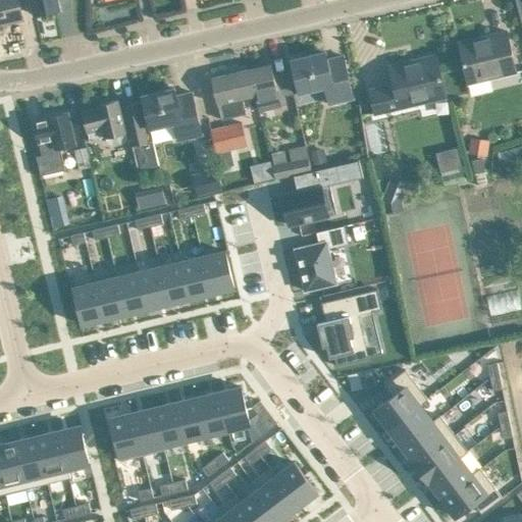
[(0,0),(0,22),(23,17),(18,0),(0,0)]
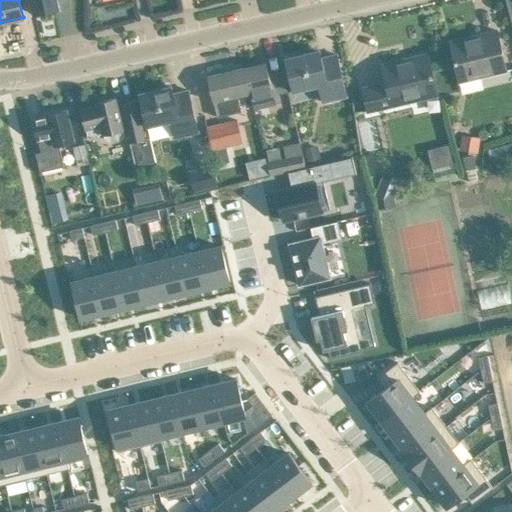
[(30,0),(33,13),(59,8),(57,0),(30,0)]
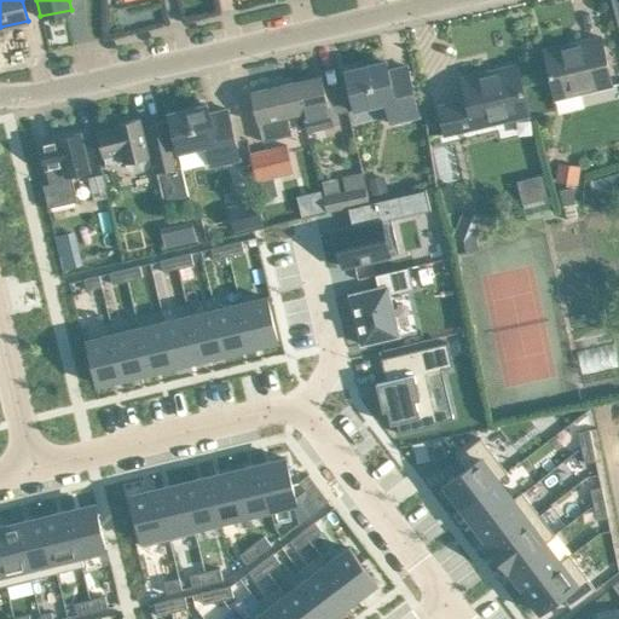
[(544,50),(550,73),(556,98),(612,85),(601,36),(577,42),(578,46),(547,53),(545,50),(544,50)]
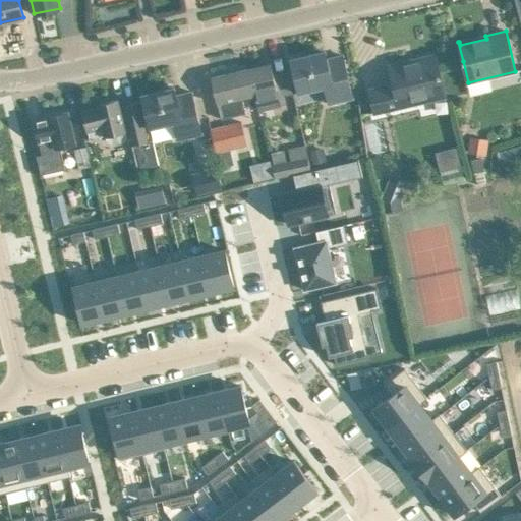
[(353,100),(347,74),(342,55),(327,59),(325,51),(291,59),(298,92),(324,84),(330,105),(353,100)]
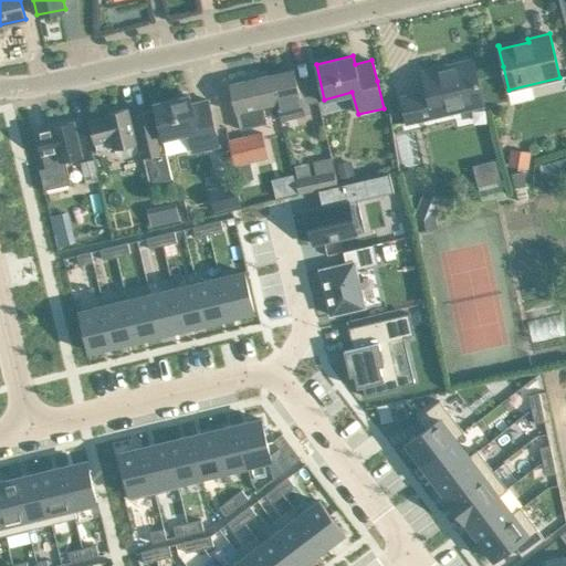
[(401,97),(408,125),(484,107),(482,100),(472,59),(422,71),(427,91),(401,97)]
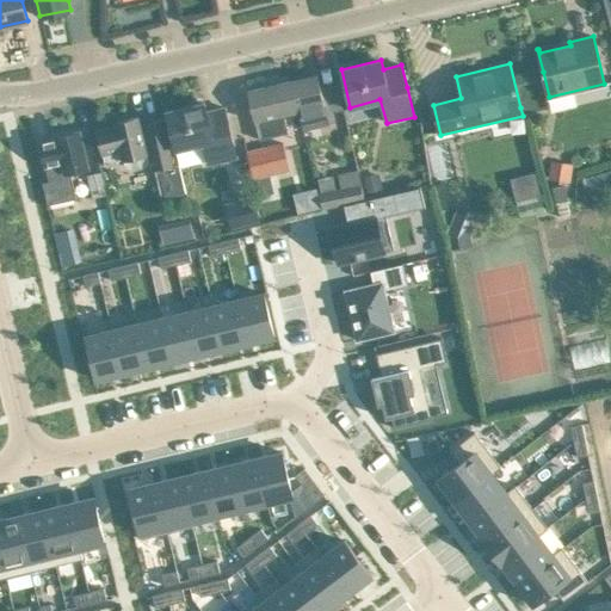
[(321,87),(318,75),(289,81),(296,112),(300,111),(306,130),(334,123),(325,86),(321,87)]
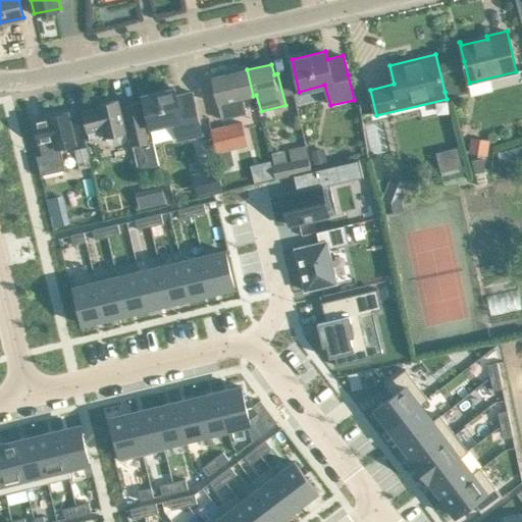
[(243,99),(253,96),(247,69),(211,77),(221,118),(247,111),(243,99)]
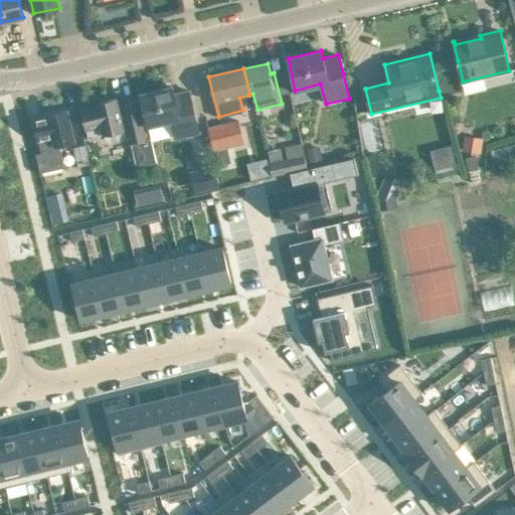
[(153,141),(175,136),(176,138),(199,133),(189,91),(174,94),(172,86),(140,94),(148,127),(149,127),(153,141)]
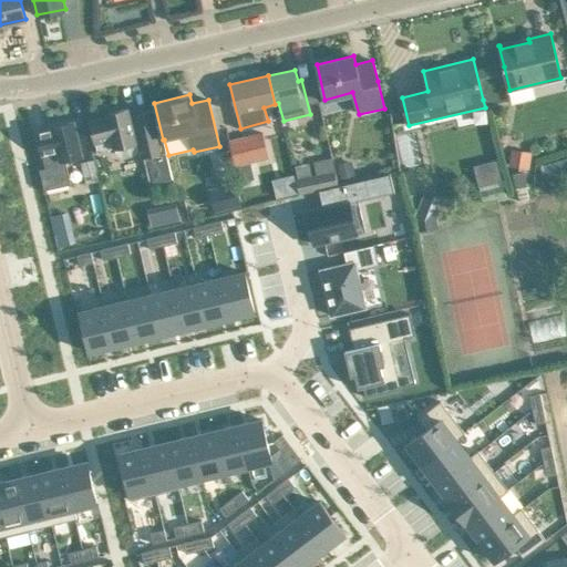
[(106,114),(106,116),(92,120),(99,152),(112,148),(116,147),(117,152),(120,154),(121,155),(124,156),(126,157),(129,156),(131,156),(133,154),(134,153),(135,151),(136,148),(137,147),(133,130),(129,109),(106,114)]
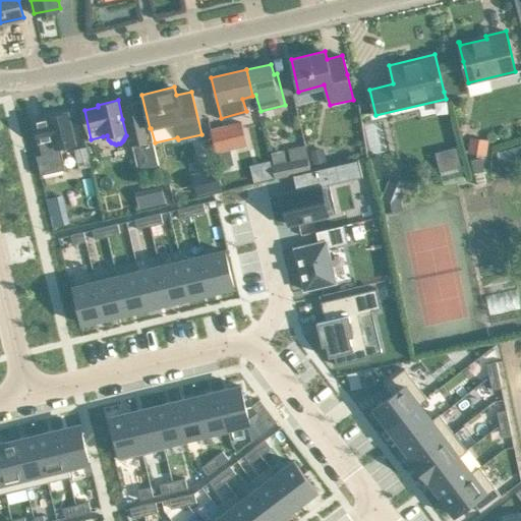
[(153,140),(149,141),(138,102),(123,106),(138,169),(159,165),(153,140)]
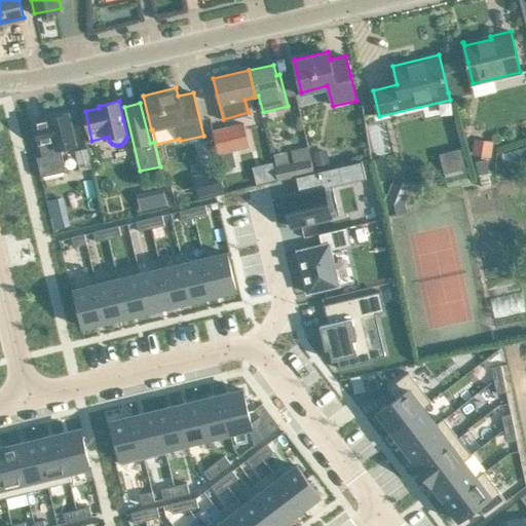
[(76,144),(74,133),(69,112),(48,117),(49,119),(36,122),(44,155),(38,157),(41,175),(66,170),(61,148),(76,144)]
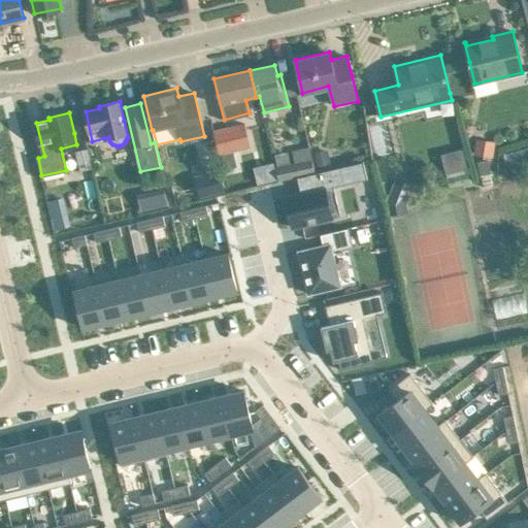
[(251,154),(250,147),(253,146),(245,123),(213,132),(222,163),(242,158),(241,156),(251,154)]
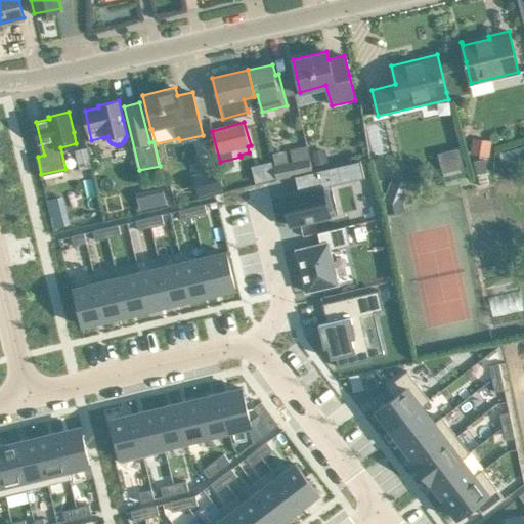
[(485,129),(483,144),(501,146),(504,131),(485,129)]
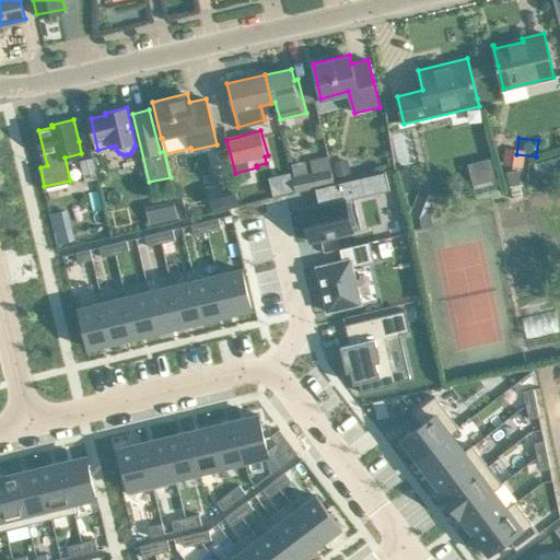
[(316,188),(335,183),(329,156),(311,161),(313,173),(291,177),(295,193),(316,188)]
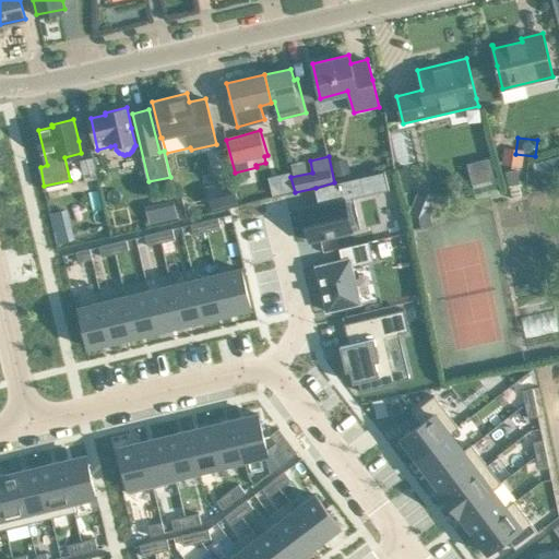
[(85,181),(98,178),(94,157),(80,161),(85,181)]
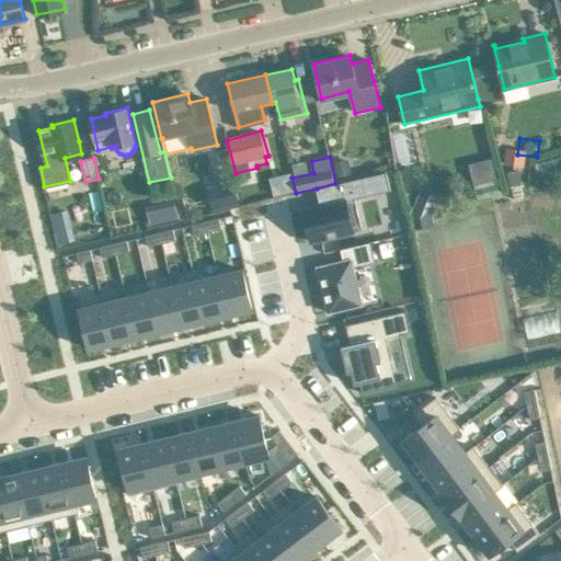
[(491,158),(468,163),(473,184),(474,184),(495,179),(496,179),(491,158)]
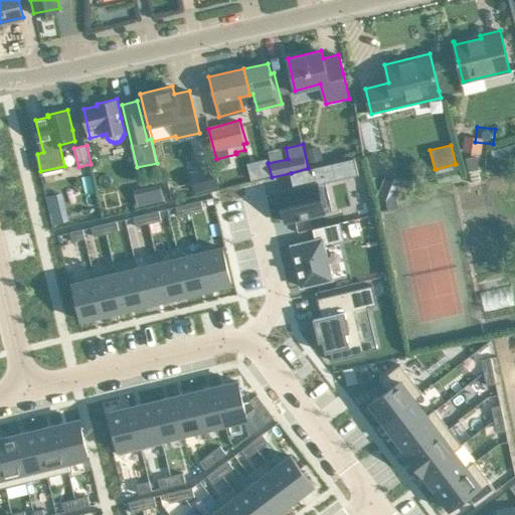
[(323,160),(320,150),(307,153),(310,163),(323,160)]
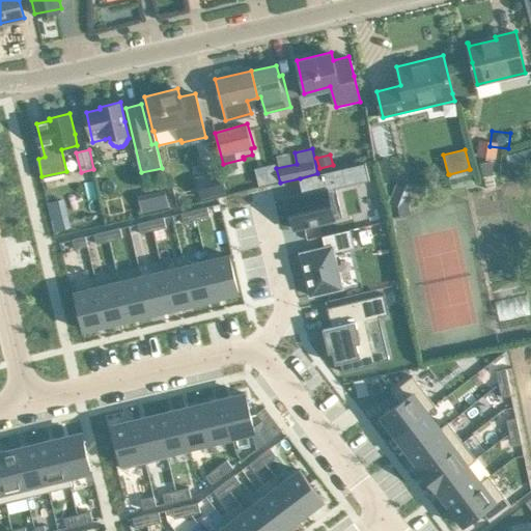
[(304,195),(287,199),(296,229),(343,217),(336,189),(370,180),(366,162),(317,173),(300,178),(304,195)]
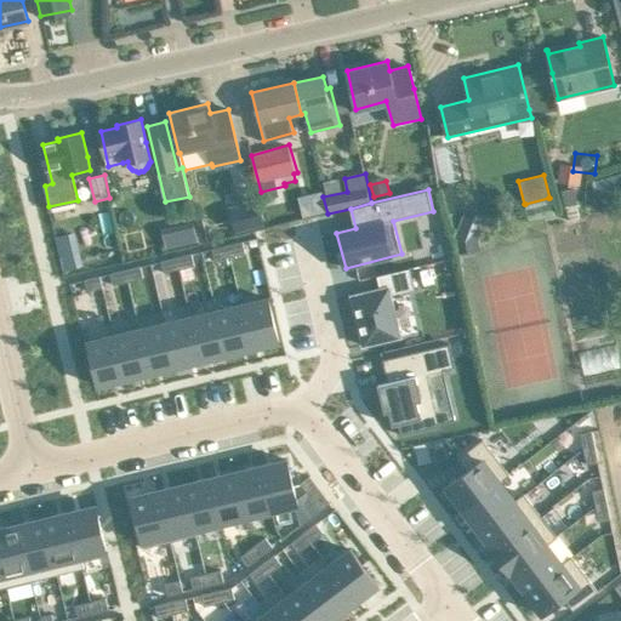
[(233,232),(265,224),(260,201),(227,209),(233,232)]
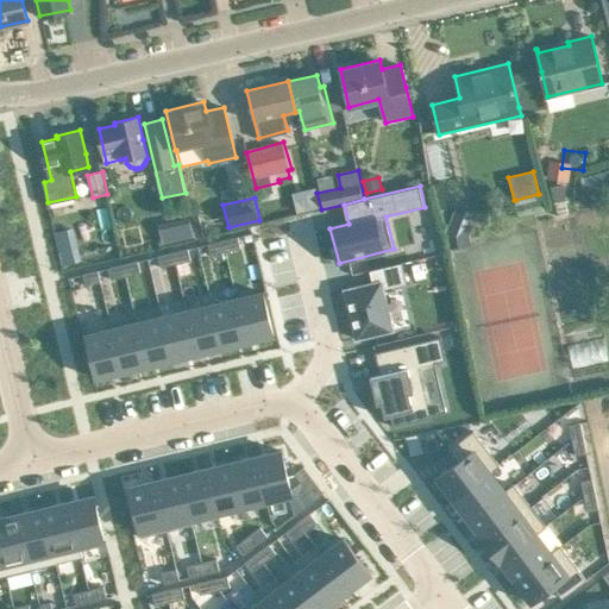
[(457,206),(446,233),(449,250),(472,244),(470,230),(478,214),(457,206)]
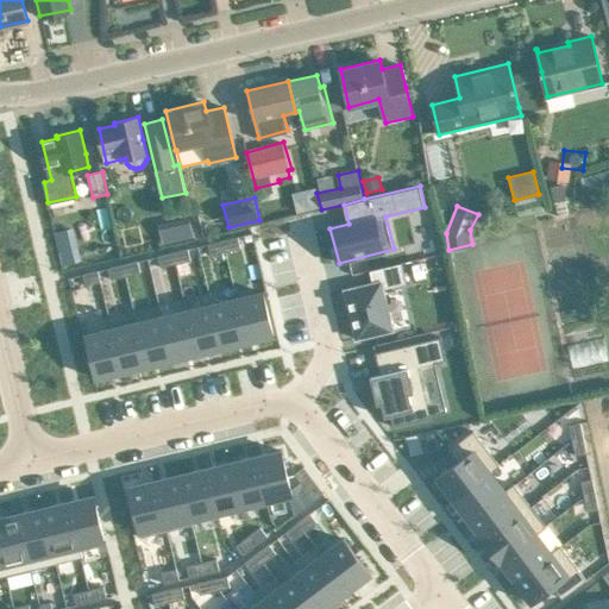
[(421,258),(441,253),(431,211),(412,215),(421,258)]
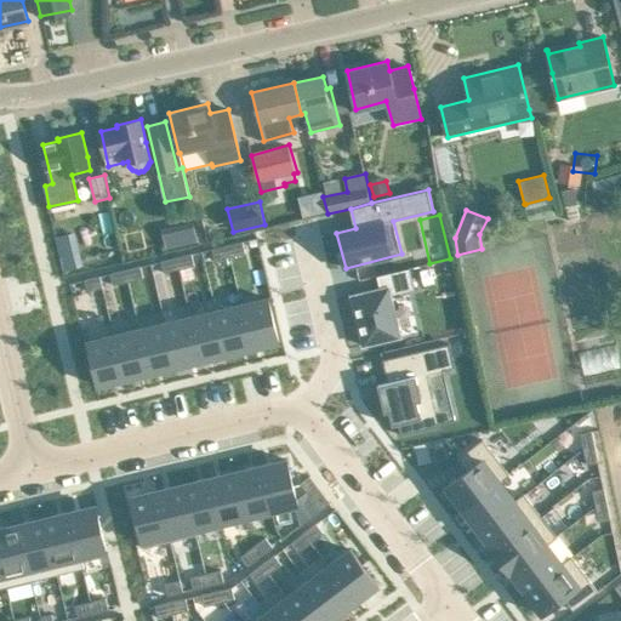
[(208,241),(204,224),(195,227),(199,243),(208,241)]
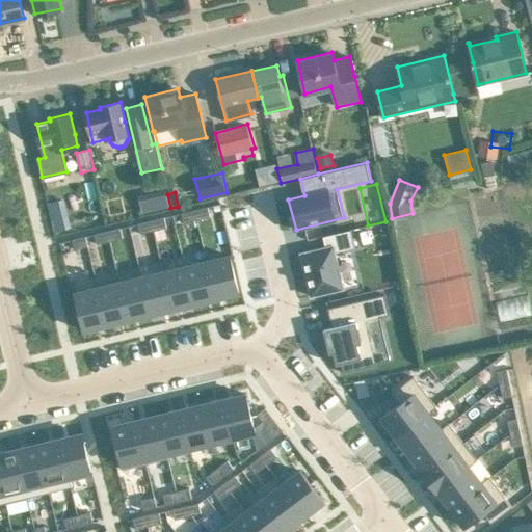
[(208,207),(195,210),(197,219),(210,216),(208,207)]
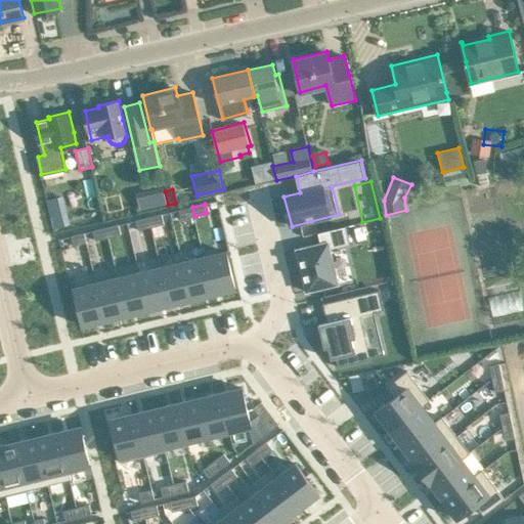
[(192,207),(179,210),(181,219),(194,216),(192,207)]
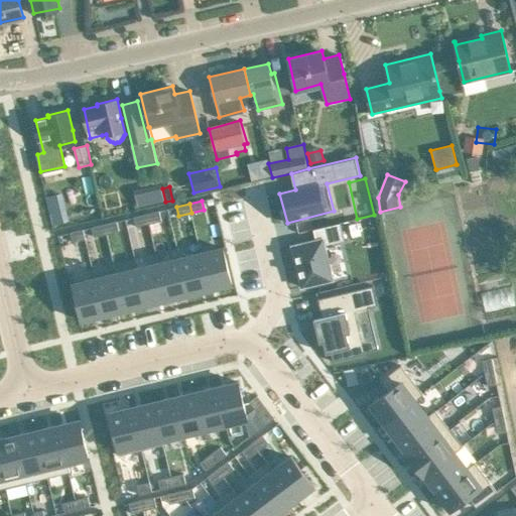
[(69,221),(66,209),(50,213),(53,225),(69,221)]
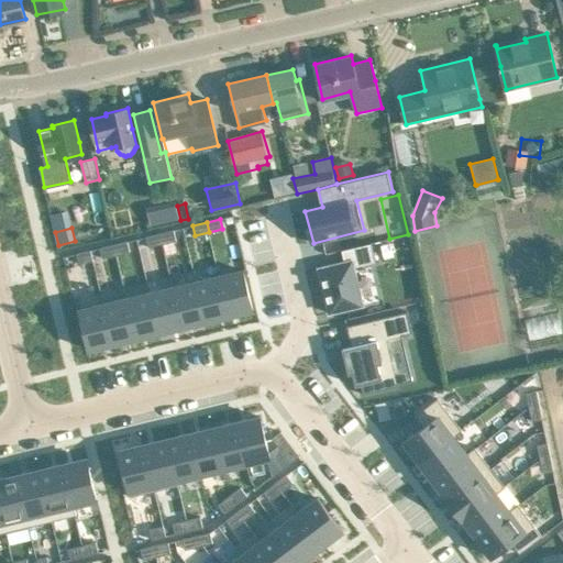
[(174,230),(161,233),(163,243),(176,240),(174,230)]
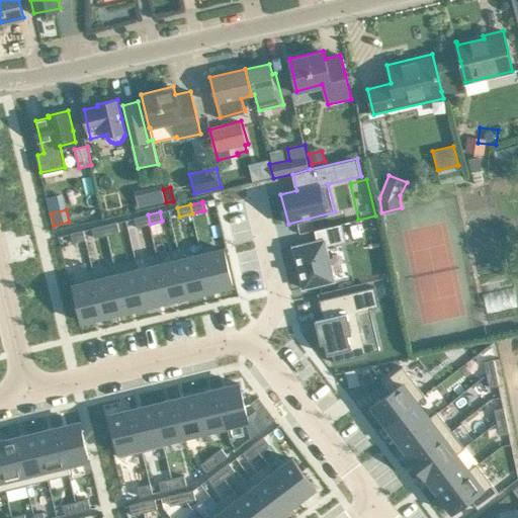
[(148,214),(135,218),(137,227),(150,224),(148,214)]
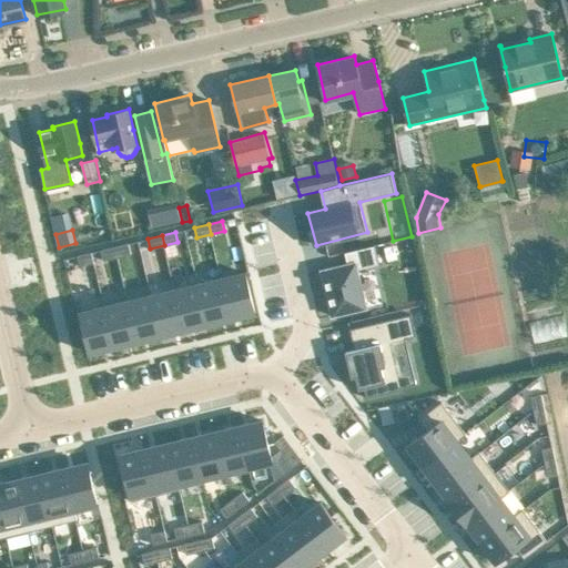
[(0,253),(14,247),(10,236),(0,239),(0,253)]
